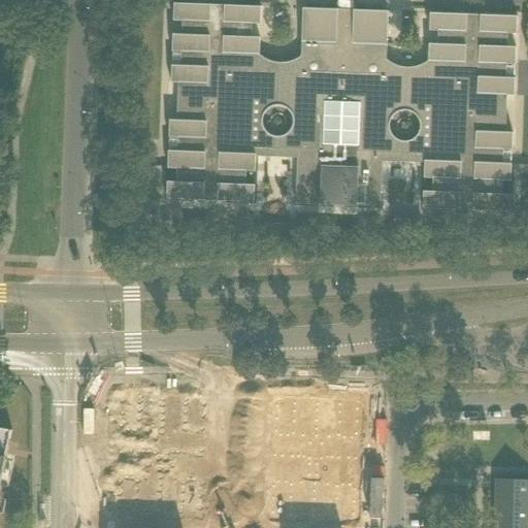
[(264,59),(261,57),(260,55),(260,38),(252,37),(252,24),(261,25),(262,7),(174,4),(173,22),(183,22),(182,35),(173,35),(172,53),(182,53),(180,66),(172,66),(171,75),(178,76),(177,121),(170,121),(169,138),(178,138),(177,152),(169,152),(168,169),(177,169),(176,183),(167,183),(167,200),(254,203),(255,186),(245,185),(246,172),(255,172),(256,157),(298,159),(296,204),(382,208),(383,162),(425,163),(424,178),(433,178),(432,192),(424,192),(423,209),(510,212),(510,195),(502,195),(502,182),(512,182),(512,164),(503,164),(503,151),(513,151),(513,133),(506,133),(507,96),(515,96),(516,78),(506,78),(506,65),(516,65),(517,47),(507,47),(507,34),(517,34),(518,17),(430,13),(429,31),(438,31),(438,44),(429,44),(428,62),(427,63),(423,65),(421,66),(418,67),(413,68),(409,68),(406,68),(403,68),(399,67),(395,65),(393,64),(390,63),(389,61),(387,60),(389,11),(303,8),(301,57),(298,59),(296,60),(293,62),(290,63),(286,63),(284,63),(281,63),(278,63),(274,63),(272,62),(268,61),(264,59)]
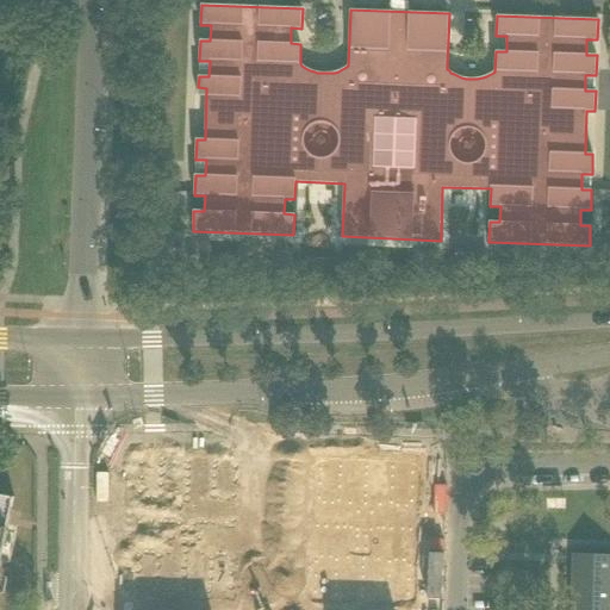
[(142,458),(138,577),(137,591),(234,595),(238,461),(142,458)]
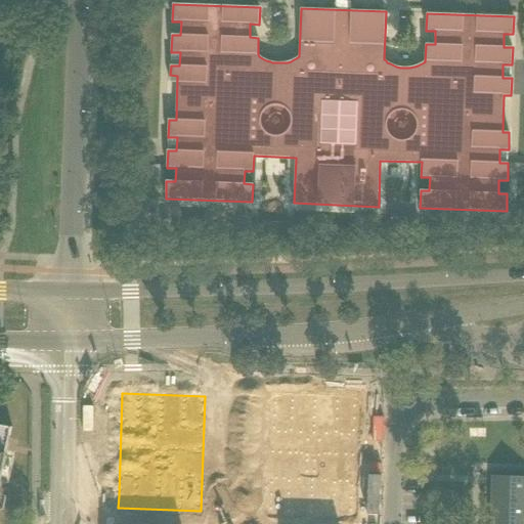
[(352,516),(356,401),(273,398),(270,513),(352,516)]
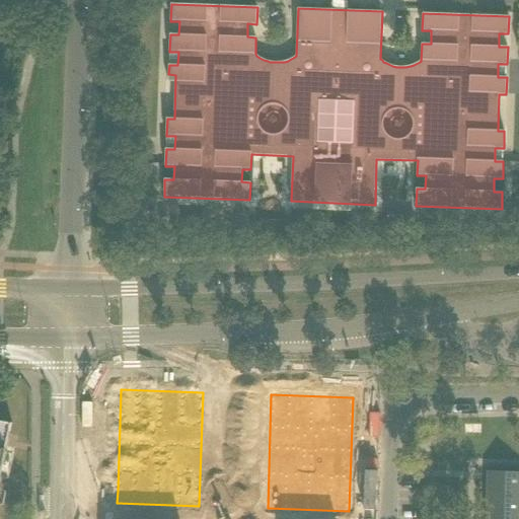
[(0,421),(0,480),(12,424),(0,421)]
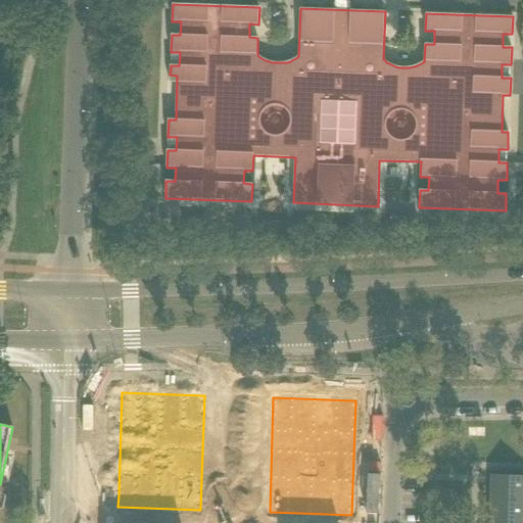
[(522,503),(522,475),(491,475),(490,502),(522,503)]
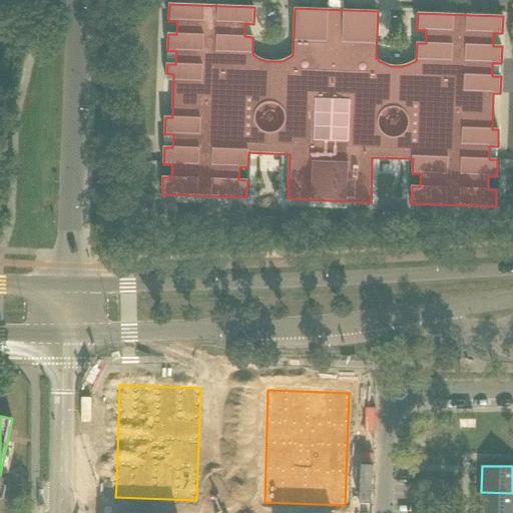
[(512,512),(512,493),(481,492),(480,512),(512,512)]
